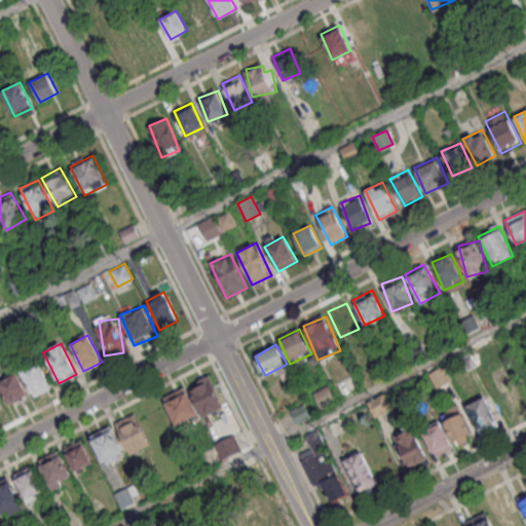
[(32,397),(50,389),(40,362),(21,369),(32,397)]
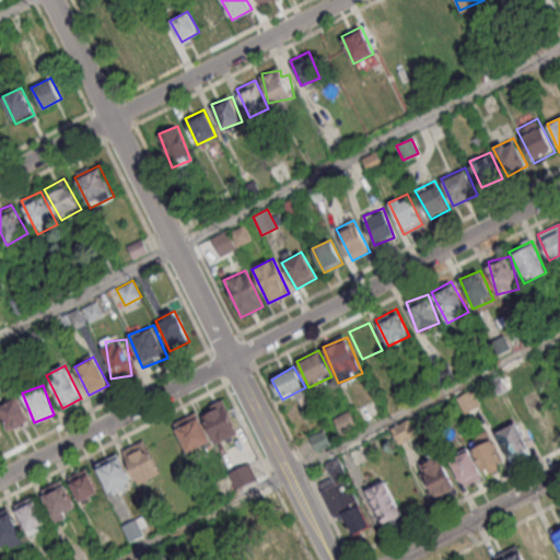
[(30,419),(18,396),(0,405),(0,411),(9,430),(30,419)]
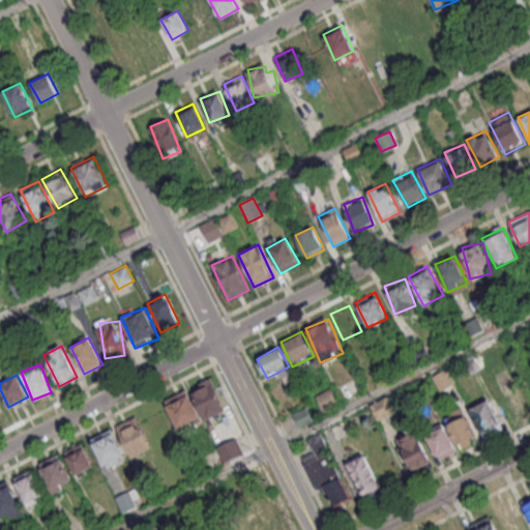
[(204,420),(226,409),(210,378),(188,389),(204,420)]
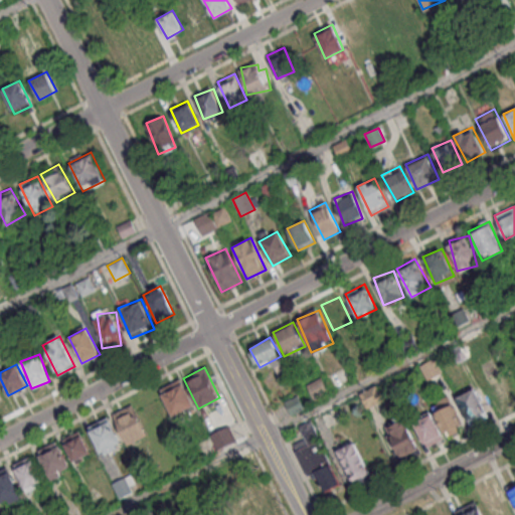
[(514,400),(514,397),(504,374),(487,381),(499,407),(514,400)]
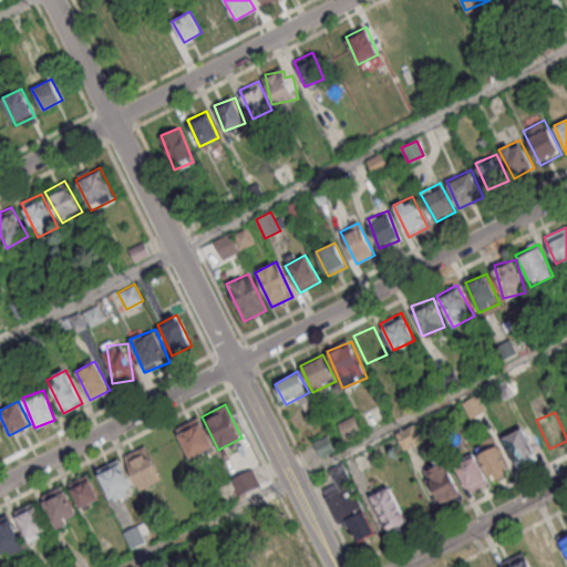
[(361,430),(353,415),(337,424),(344,439),(361,430)]
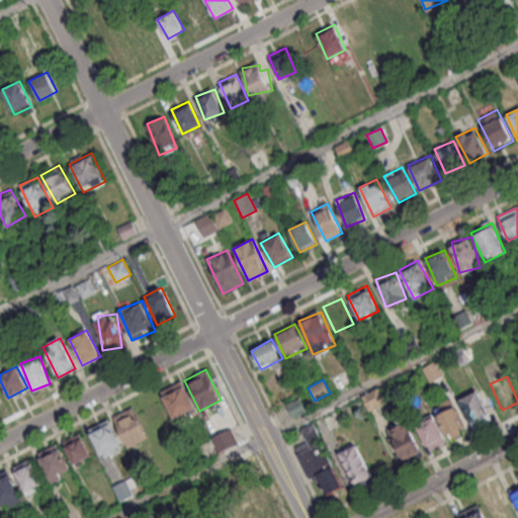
[(160,391),(172,419),(194,409),(183,381),(160,391)]
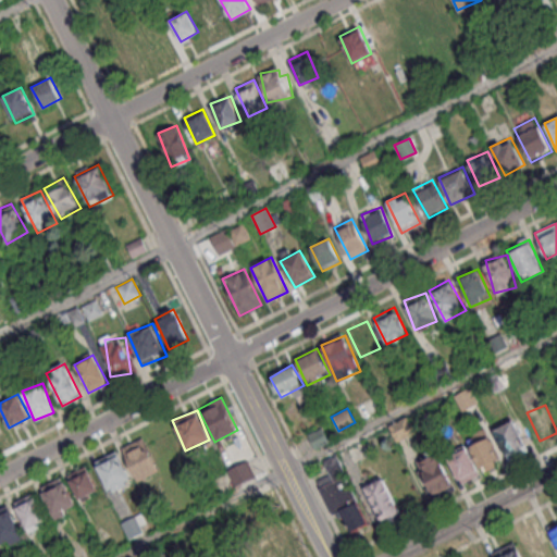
[(388,425),(408,416),(416,432),(395,441),(388,425)]
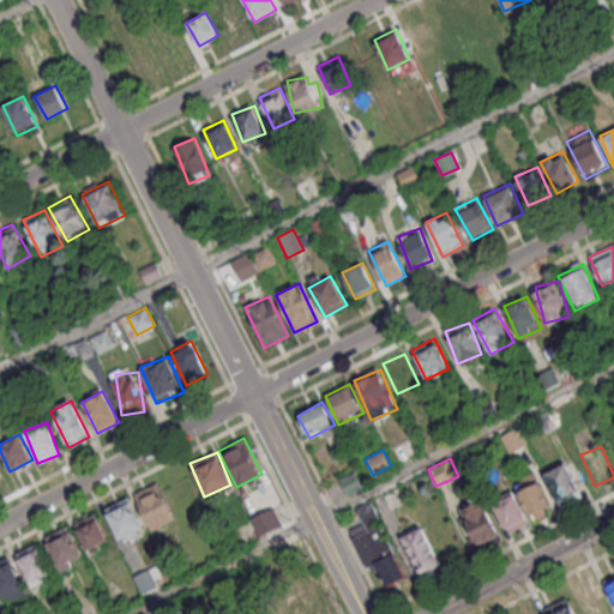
[(542,473),(565,462),(578,489),(570,493),(573,499),(559,506),(542,473)]
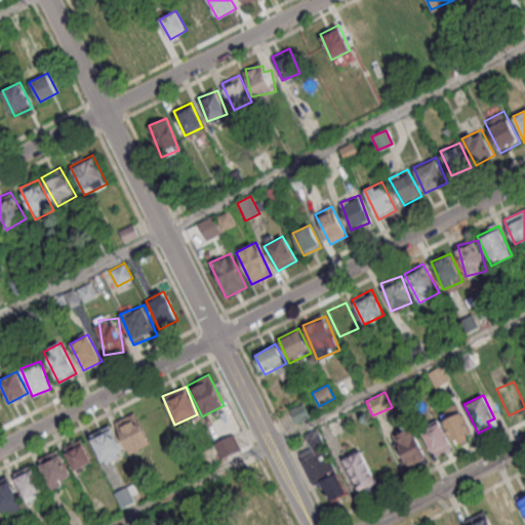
[(438,414),(446,410),(443,406),(455,400),(472,431),(465,434),(468,439),(457,443),(455,439),(452,441),(438,414)]
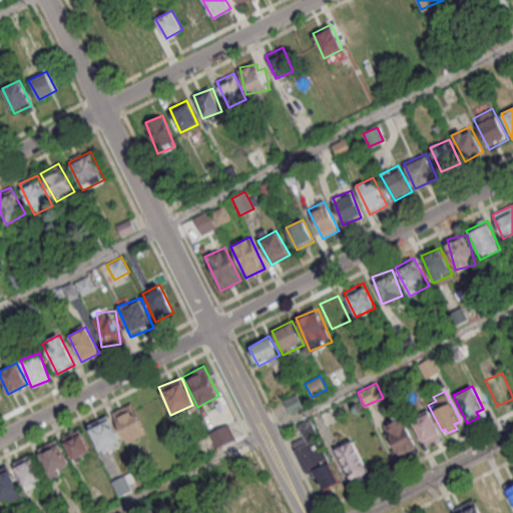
[(146,433),(131,403),(112,413),(127,442),(146,433)]
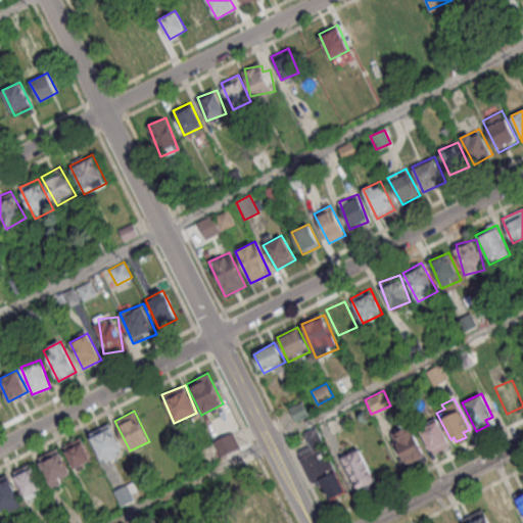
[(419,428),(437,420),(450,445),(432,455),(419,428)]
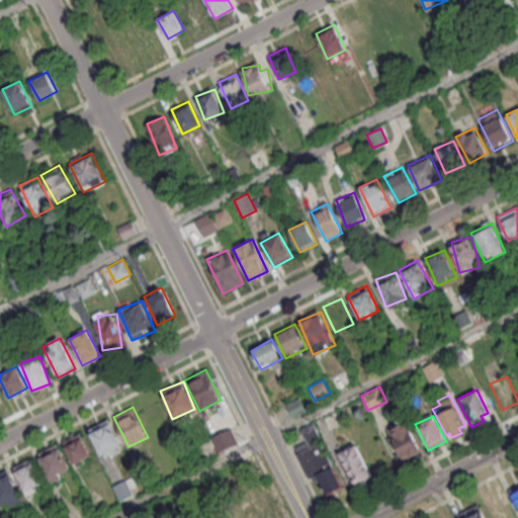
[(89,428),(100,457),(121,449),(110,420),(89,428)]
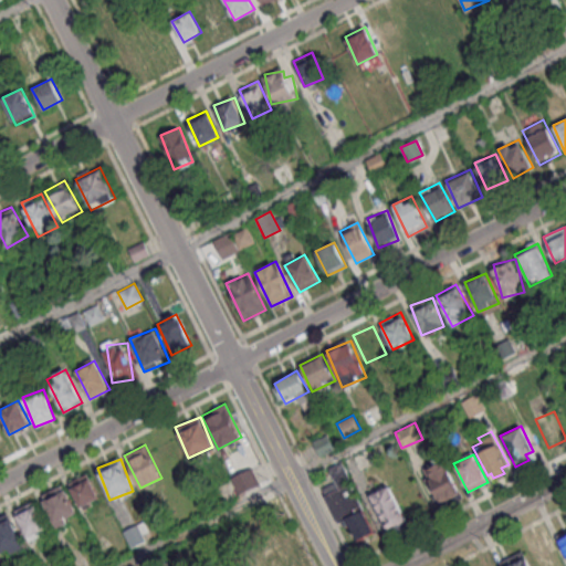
[(426,469),(444,459),(463,496),(444,506),(426,469)]
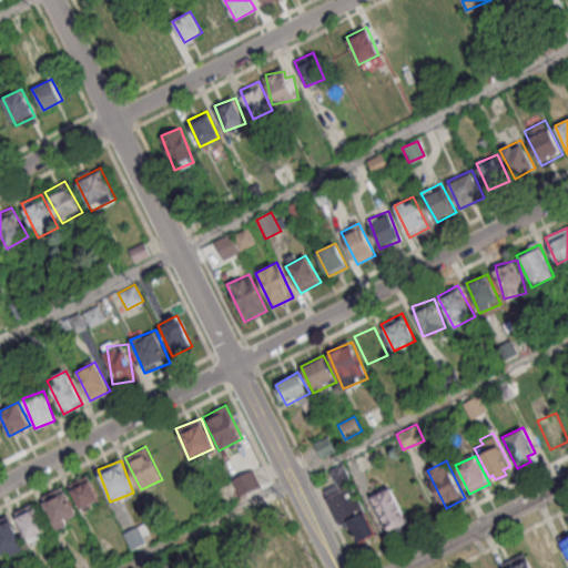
[(357,540),(375,531),(364,508),(359,510),(345,482),(351,479),(342,463),(330,469),(336,482),(322,489),(340,524),(347,519),(357,540)]
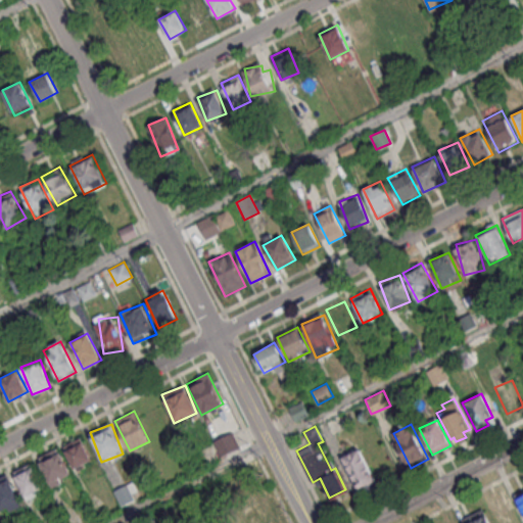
[(92,461),(80,437),(62,446),(75,469),(92,461)]
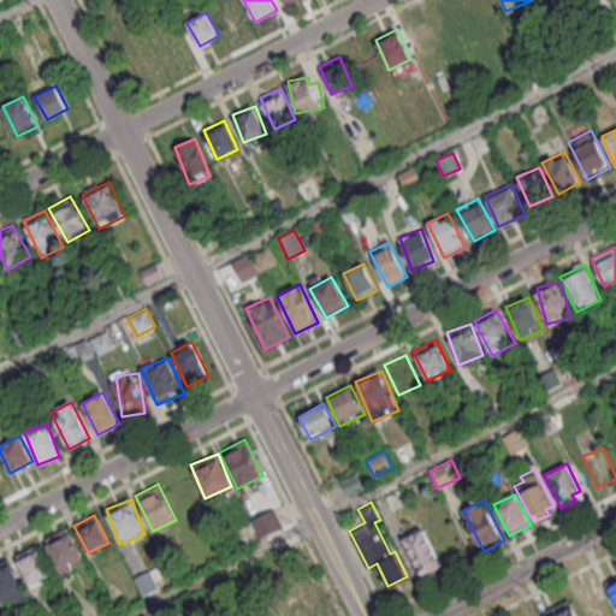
[(63,573),(86,558),(65,527),(42,542),(63,573)]
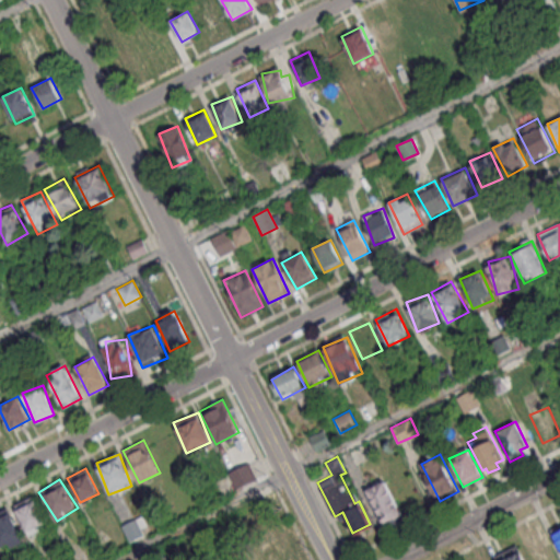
[(365,489),(384,479),(403,513),(385,523),(365,489)]
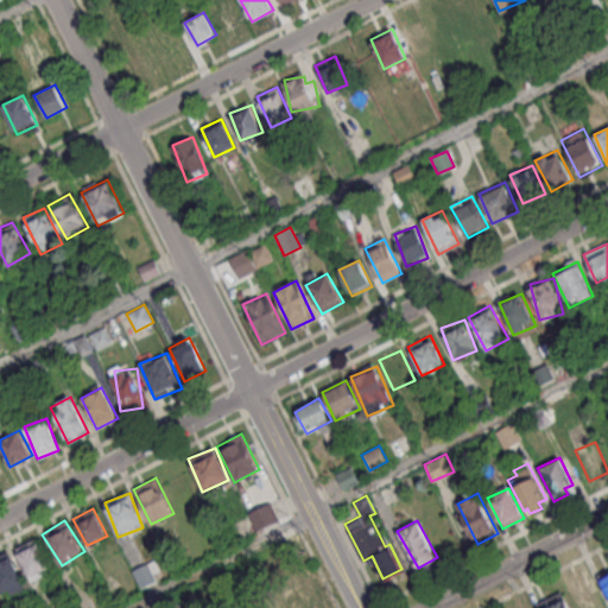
[(14,548),(30,580),(51,570),(36,538),(14,548)]
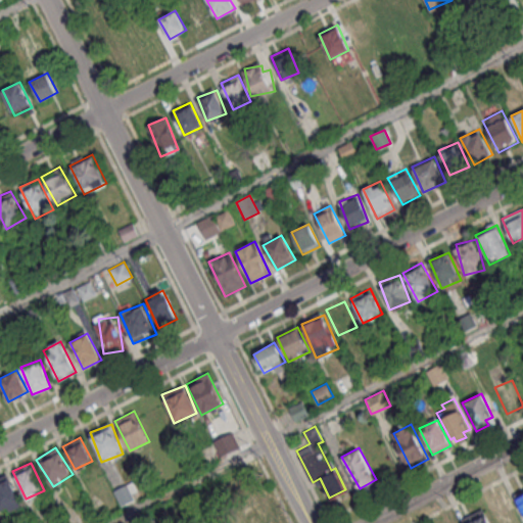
[(0,511),(20,504),(8,474),(0,476),(0,511)]
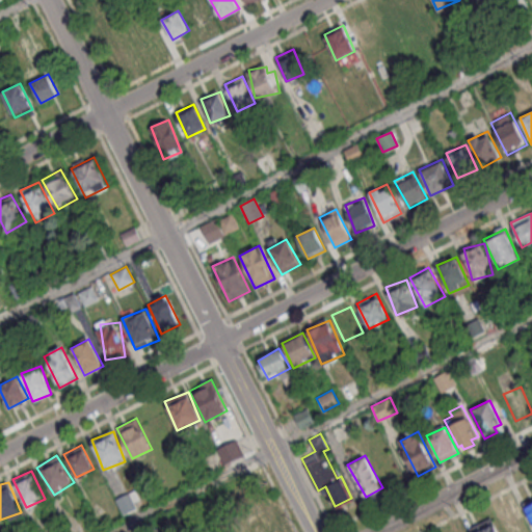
[(115,499),(123,514),(141,505),(134,489),(115,499)]
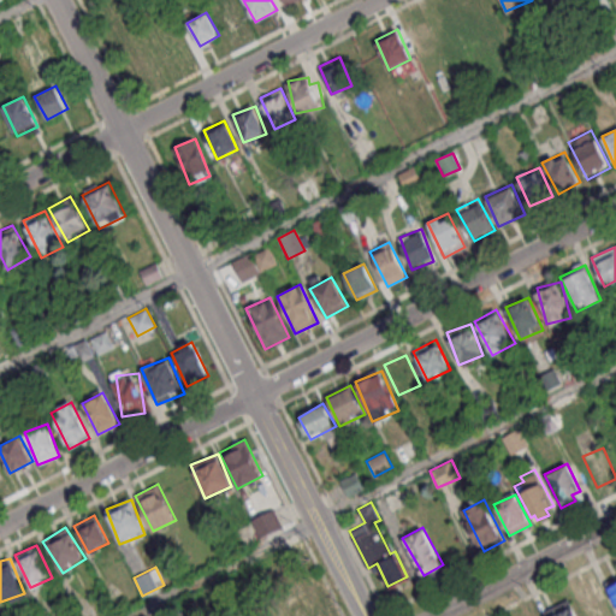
[(615,604),(605,584),(615,578),(615,604)]
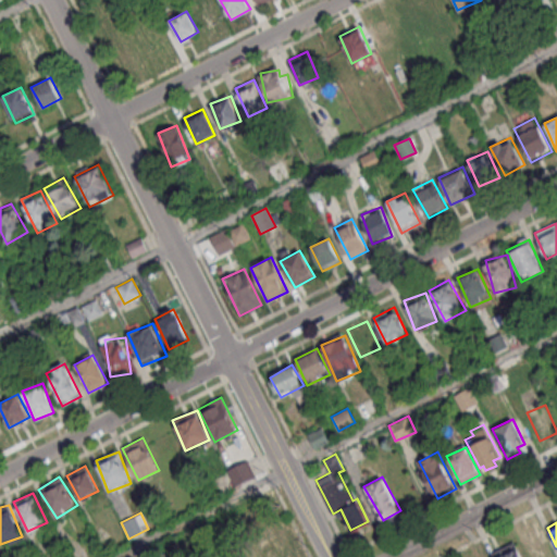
[(531,556),(522,540),(540,531),(554,556),(531,556)]
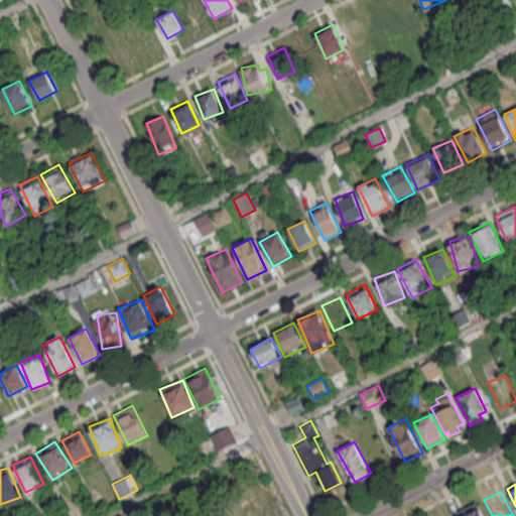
[(455,515),(453,512),(476,499),(485,515),(455,515)]
